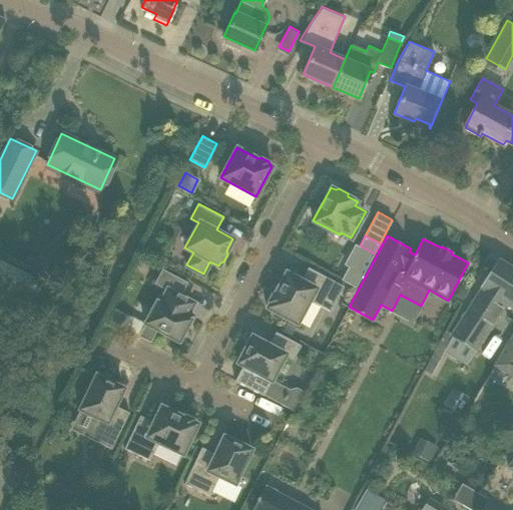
[(0,301),(23,313),(40,278),(0,259),(0,301)]
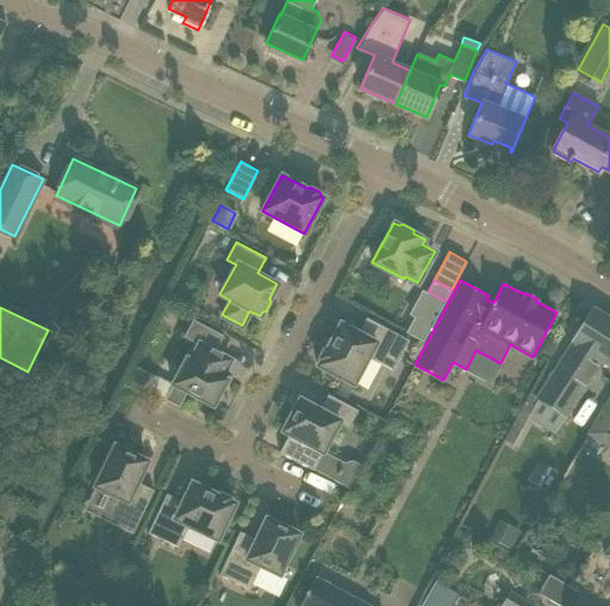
[(537,397),(546,401),(566,414),(602,360),(609,366),(609,364),(609,317),(593,307),(559,361),(560,362),(537,397)]
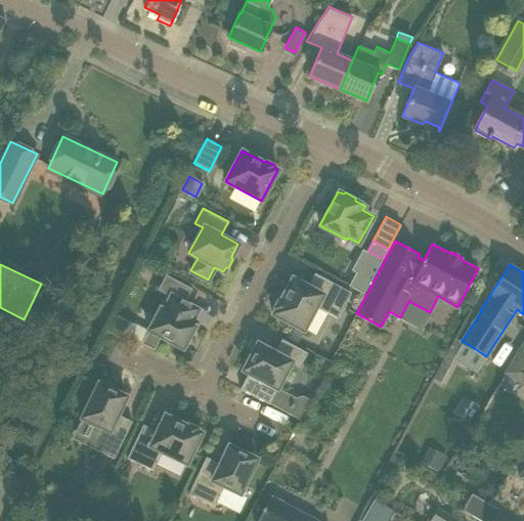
[(363,293),(372,278),(357,270),(349,285),(363,293)]
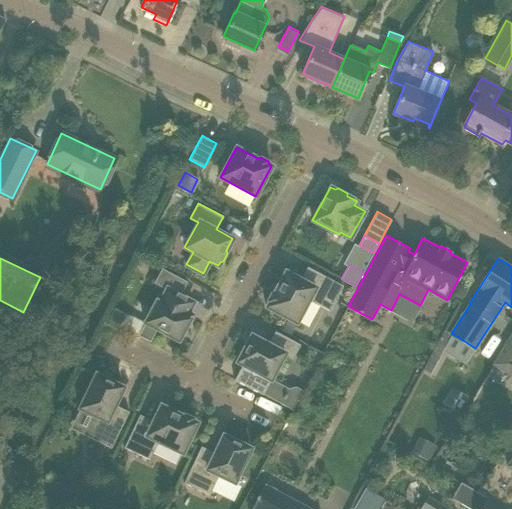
[(267,301),(268,304),(266,307),(296,323),(309,299),(329,309),(343,284),(307,266),(300,279),(285,271),(274,292),(271,292),(267,301)]
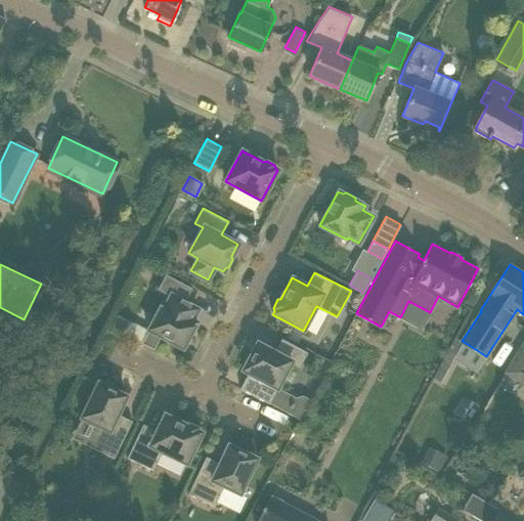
[(141,342),(154,348),(160,336),(182,348),(185,343),(188,342),(192,334),(191,331),(197,321),(192,318),(198,308),(184,301),(191,288),(166,273),(158,289),(170,295),(165,304),(163,303),(141,342)]
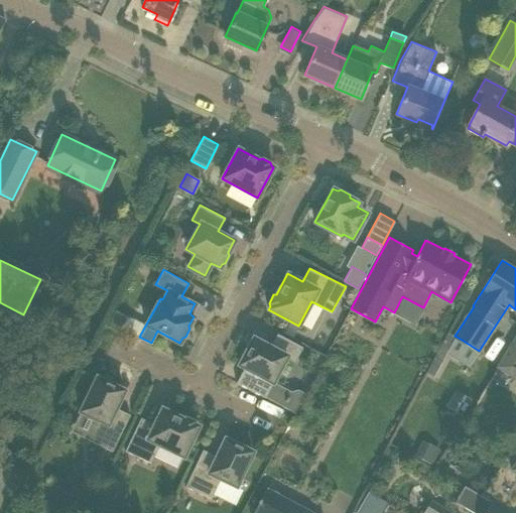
[(109,321),(121,327),(127,315),(116,309),(109,321)]
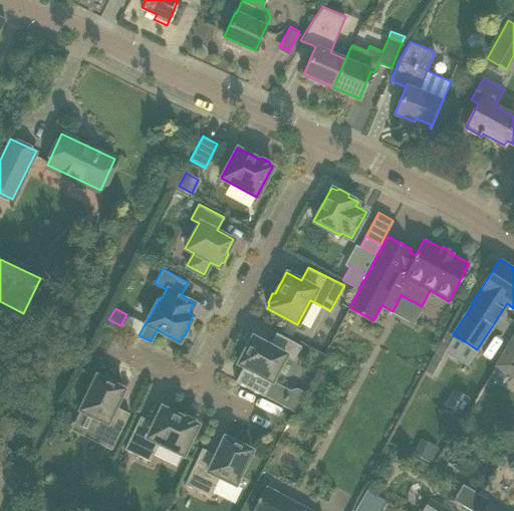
[(269,345),(252,336),(246,348),(243,348),(238,357),(239,360),(238,363),(244,366),(237,380),(264,396),(285,355),(293,359),(301,344),(276,331),(269,345)]
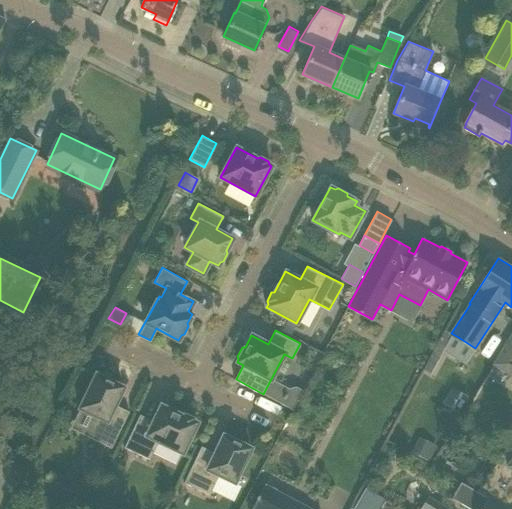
[(511,331),(493,364),(511,375),(511,331)]
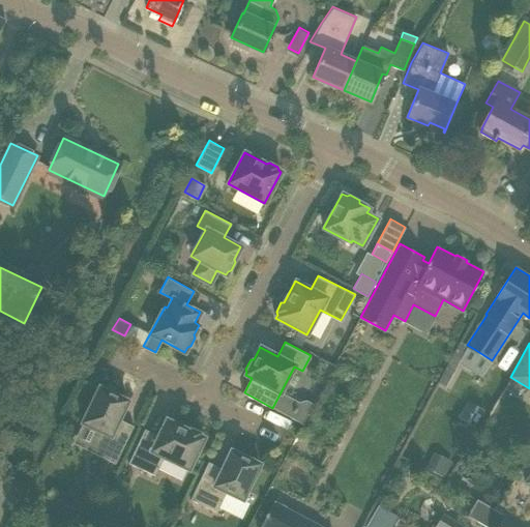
[(98,430),(89,449),(115,462),(134,425),(119,418),(127,401),(115,394),(114,391),(106,387),(102,388),(99,387),(82,422),(98,430)]
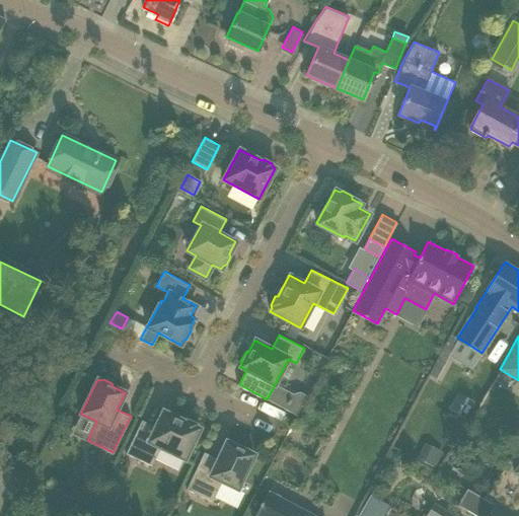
[(292,392),(284,407),(296,414),(308,392),(302,389),(292,392)]
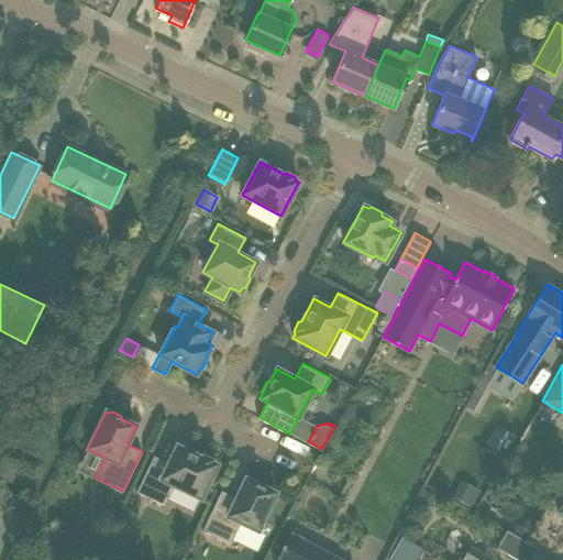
[(203,456),(199,457),(177,446),(168,462),(154,454),(136,491),(164,504),(174,485),(200,498),(217,464),(213,463),(212,460),(203,456)]
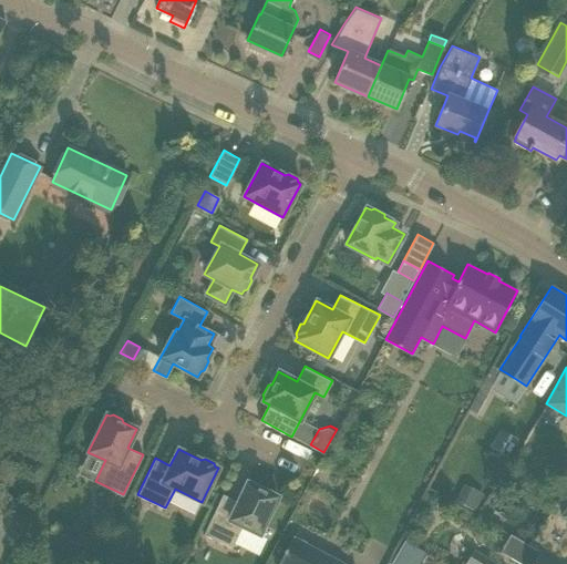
[(566,481),(529,544),(564,563),(566,563),(566,481)]
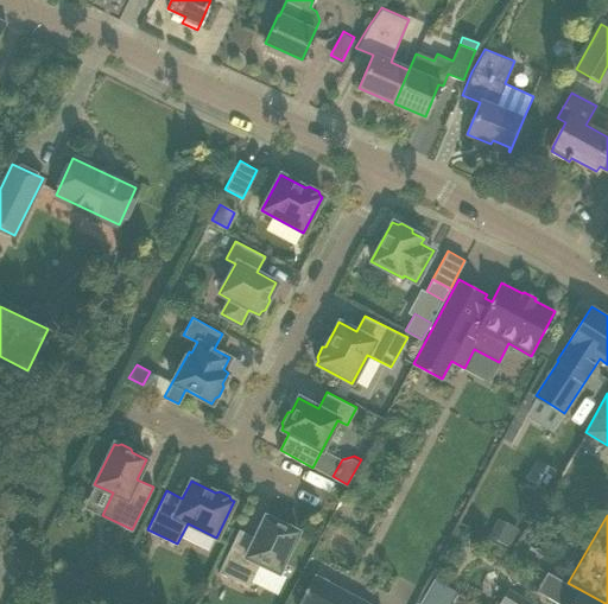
[(248,586),(259,564),(278,572),(284,559),(297,532),(293,531),(292,527),(283,522),(279,523),(265,516),(255,536),(239,528),(219,571),(248,586)]
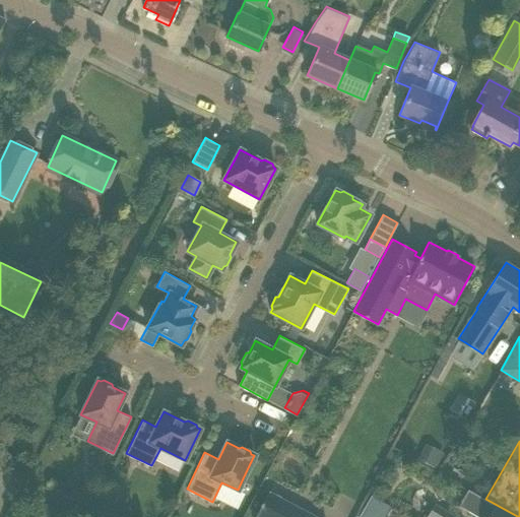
[(434,466),(441,450),(425,442),(416,458),(434,466)]
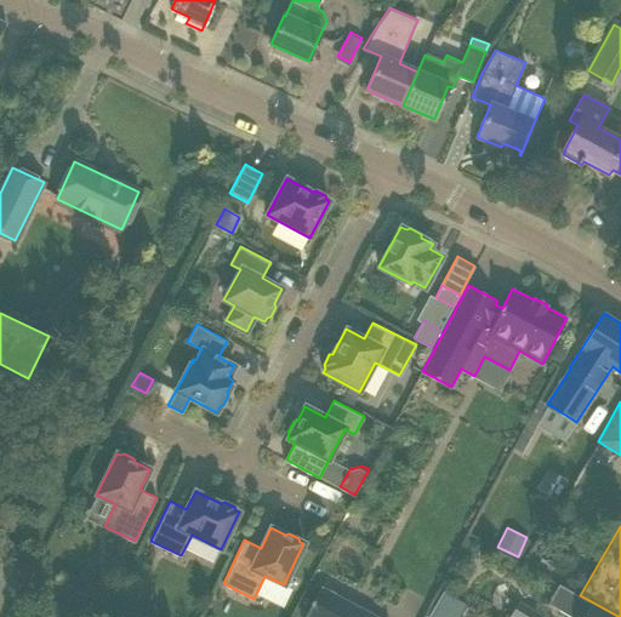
[(118,588),(104,582),(97,599),(110,605),(118,588)]
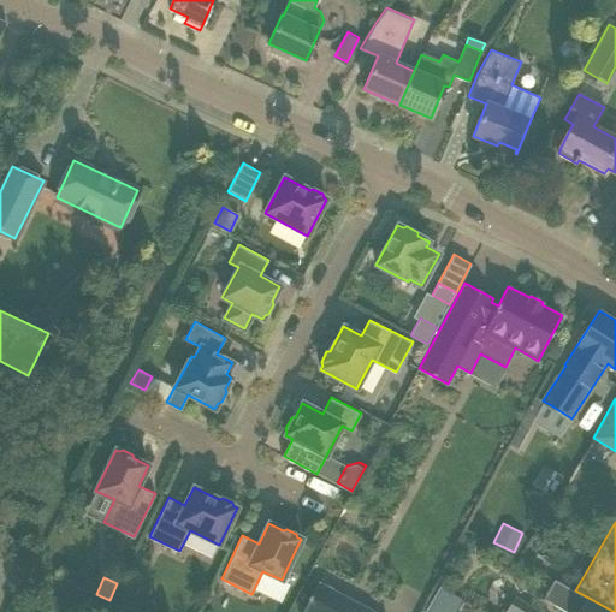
[(612,611),(575,590),(554,578),(543,598),(569,611),(612,611)]
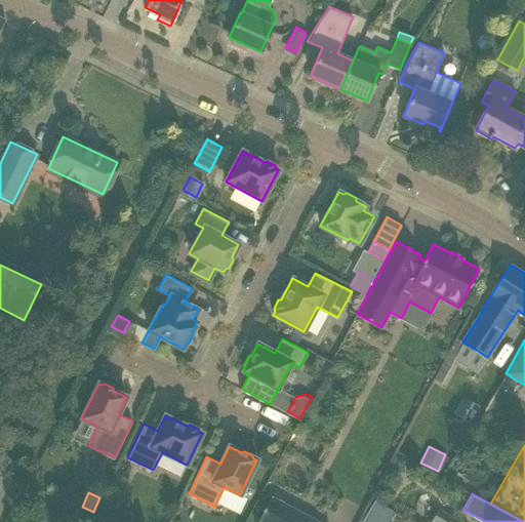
[(306,521),(269,503),(258,521),(306,521)]
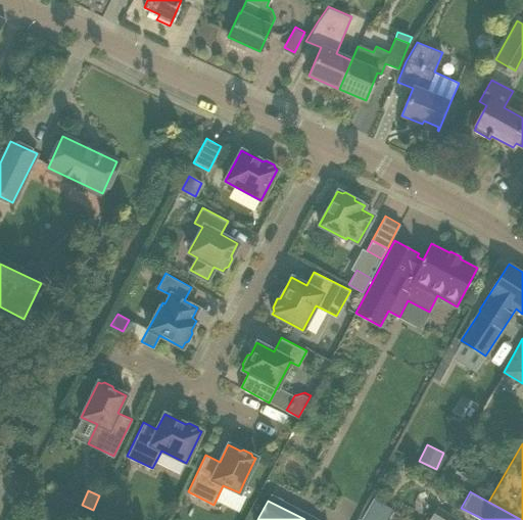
[(432,519),(462,519),(437,505),(429,518),(432,519)]
